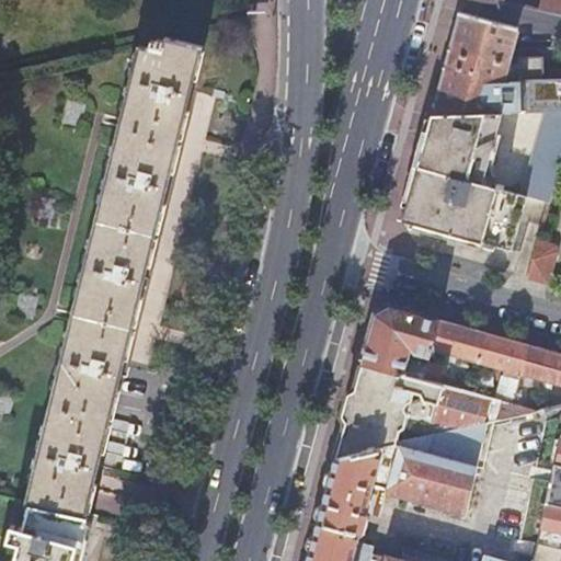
[(560,0),(484,0),(501,3),(502,0),(540,0),(539,10),(560,13),(560,0)]
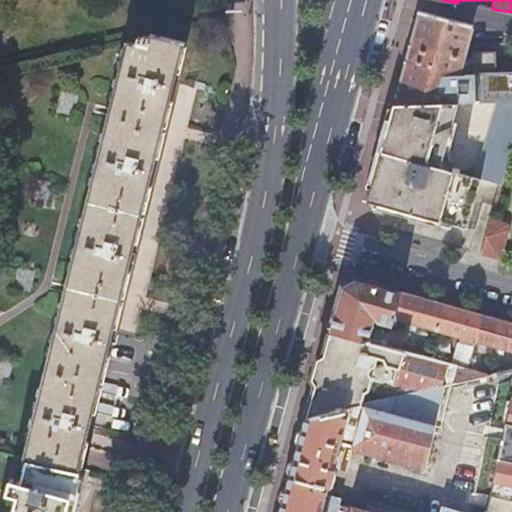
[(419,10),(394,105),(458,103),(497,102),(511,101),(511,72),(458,73),(471,25),(419,10)]
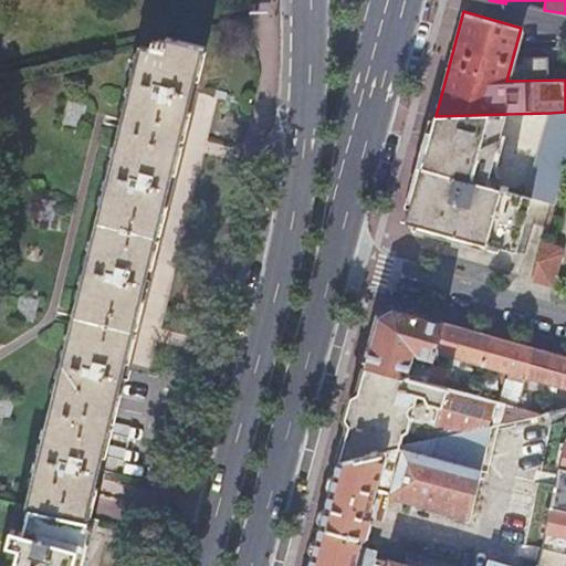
[(142,45),(25,507),(32,509),(86,522),(206,46),(167,37),(164,51),(142,45)]
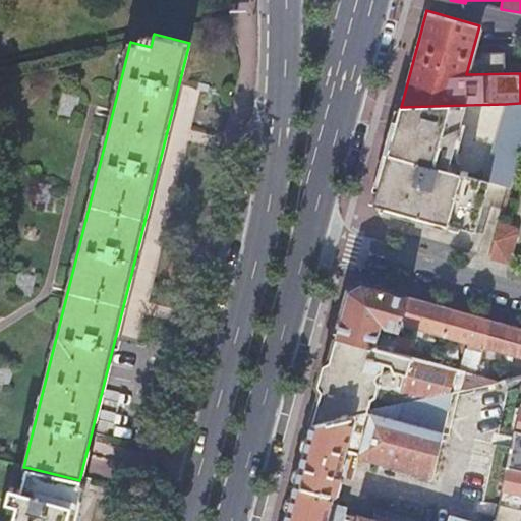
[(520,148),(520,103),(506,104),(484,182),(510,189),(520,148)]
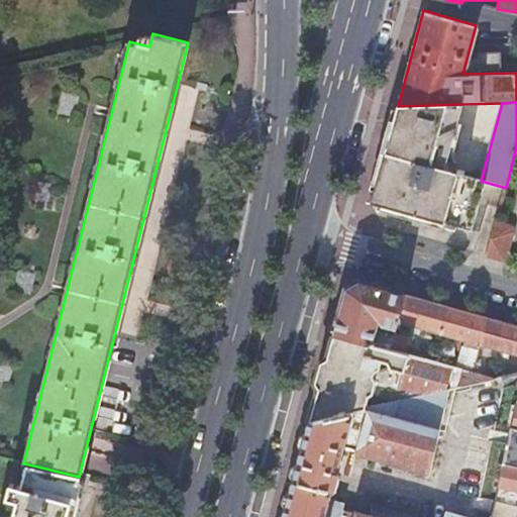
[(398,106),(385,153),(444,171),(462,104),(398,106)]
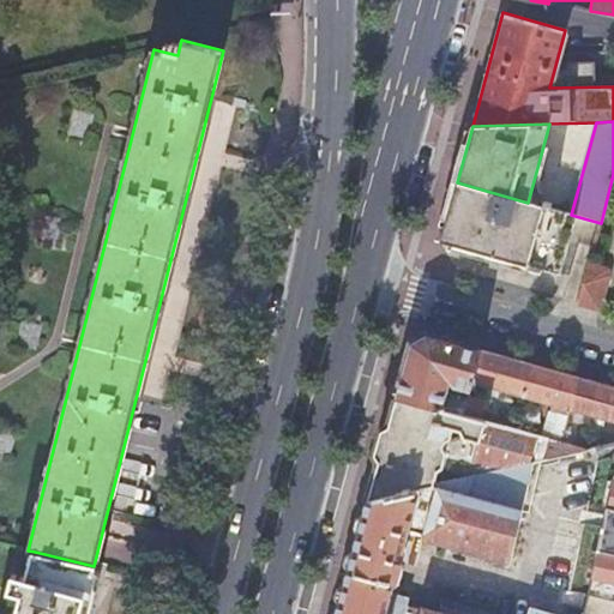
[(528,203),(457,182),(441,241),(561,275),(571,240),(595,247),(601,223),(571,215),(552,209),(543,206),(528,203)]
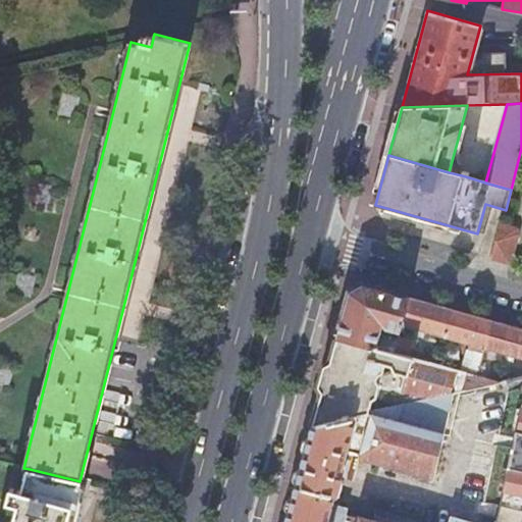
[(492,258),(511,263),(518,236),(516,230),(501,226),(492,258)]
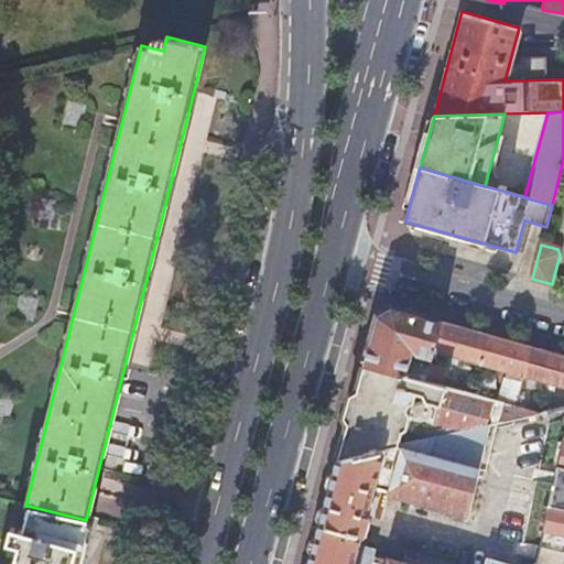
[(378,315),(365,365),(424,381),(425,380),(429,367),(410,361),(412,353),(424,356),(423,360),(430,362),(430,360),(433,351),(441,321),(392,307),(386,311),(378,315)]
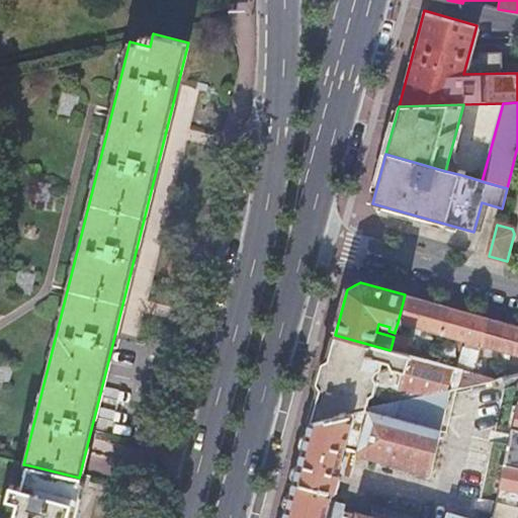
[(435,344),(438,334),(446,307),(405,294),(398,323),(420,329),(418,338),(435,344)]
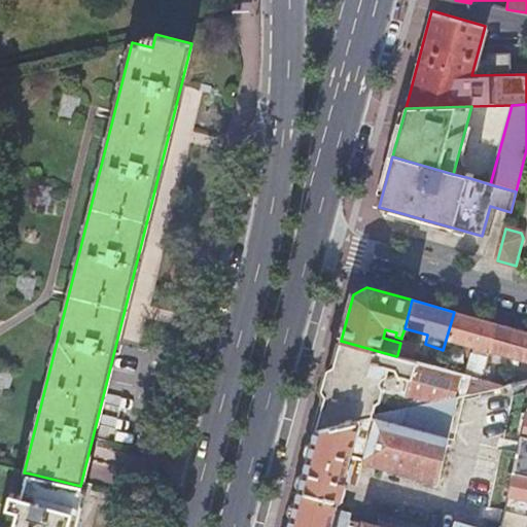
[(446,340),(491,352),(499,324),(454,312),(446,340)]
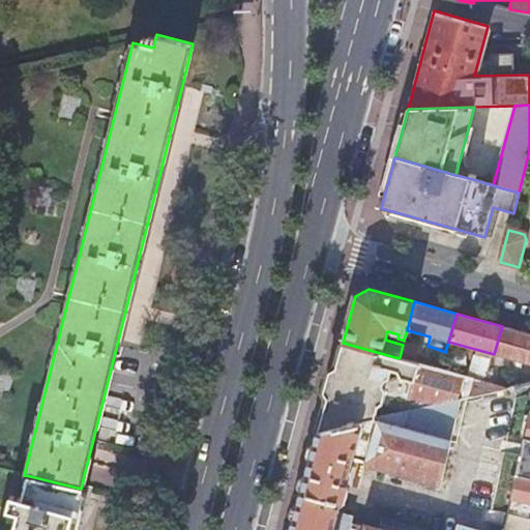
[(529,333),(502,326),(494,354),(529,364),(529,333)]
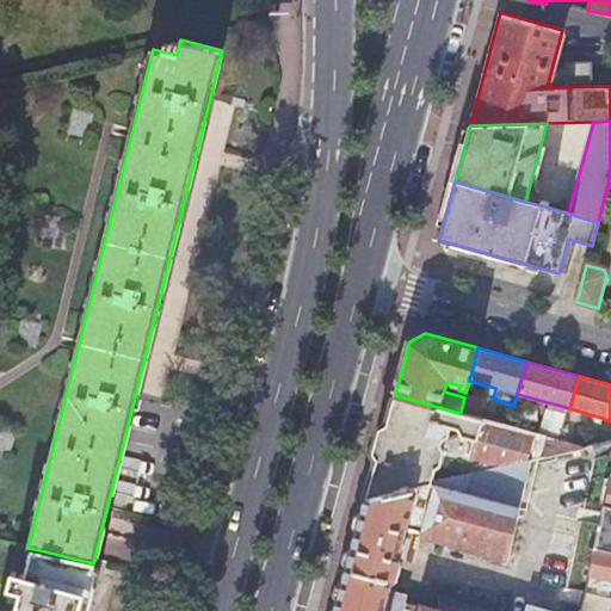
[(464,397),(461,412),(475,415),(481,395),(466,390),(466,393),(464,397)]
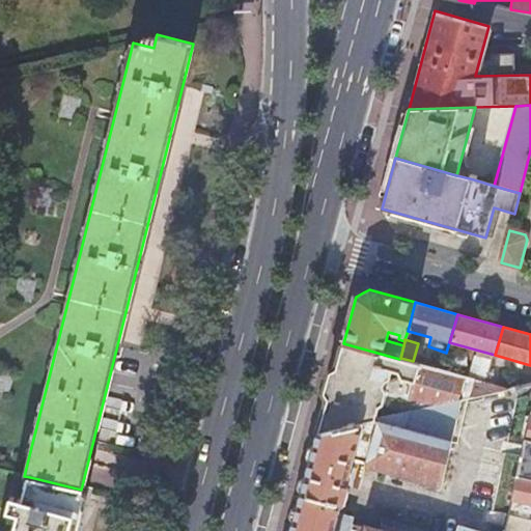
[(375,420),(375,419),(379,406),(402,413),(462,399),(509,389),(499,386),(486,383),(441,369),(413,361),(400,358),(399,359),(343,343),(318,432),(375,420)]
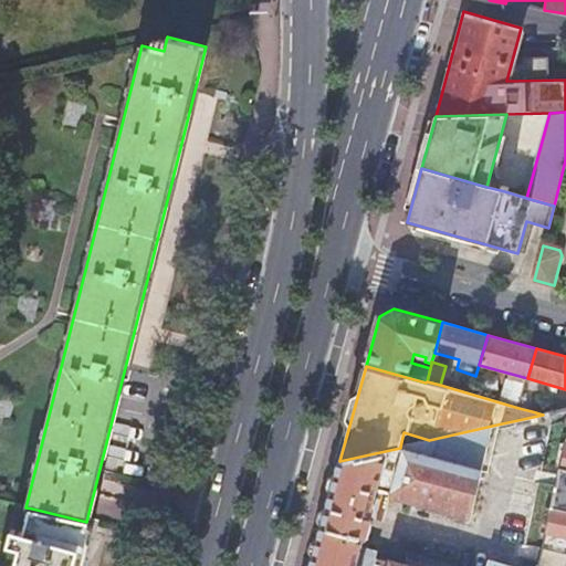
[(519,408),(532,411),(537,394),(524,390),(519,408)]
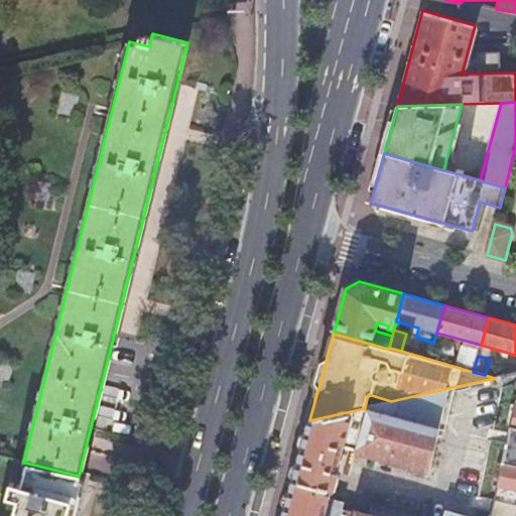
[(515,515),(515,373),(506,376),(475,515),(366,515),(344,509),(345,503),(330,499),(344,447),(429,471),(448,388),(391,401),(365,407),(365,408),(309,420),(282,515),(515,515)]
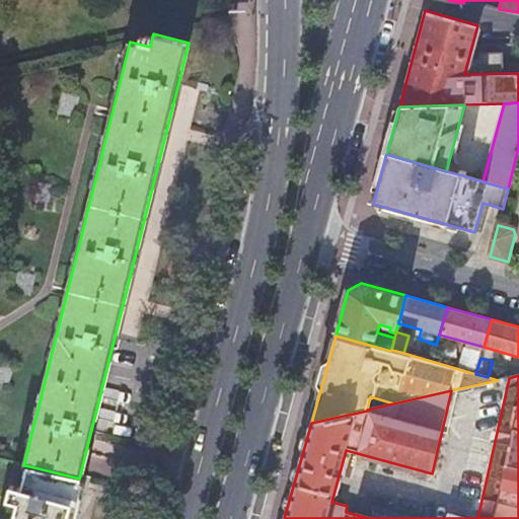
[(78,480),(79,478),(29,466),(24,486),(14,483),(9,500),(19,503),(14,518),(73,518),(84,483),(78,480)]
